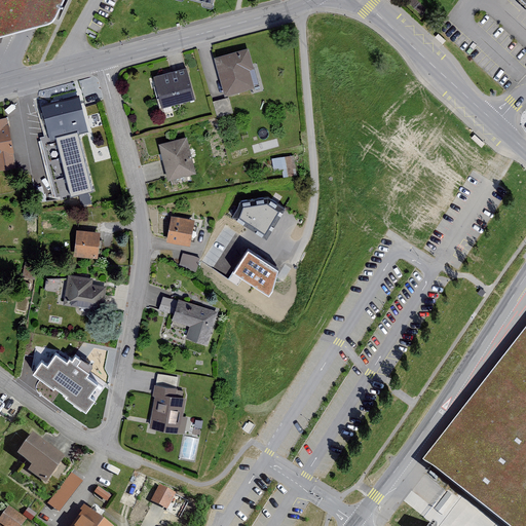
[(0,0),(0,37),(25,31),(38,27),(49,24),(53,21),(55,16),(63,0),(0,0)]
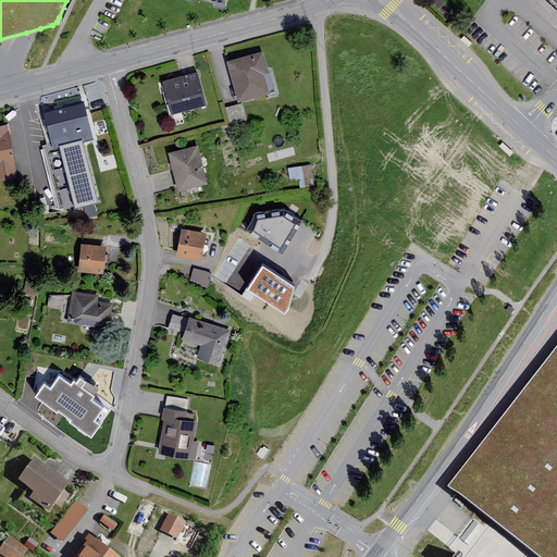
[(262,45),(225,56),(238,98),(274,87),(262,45)]
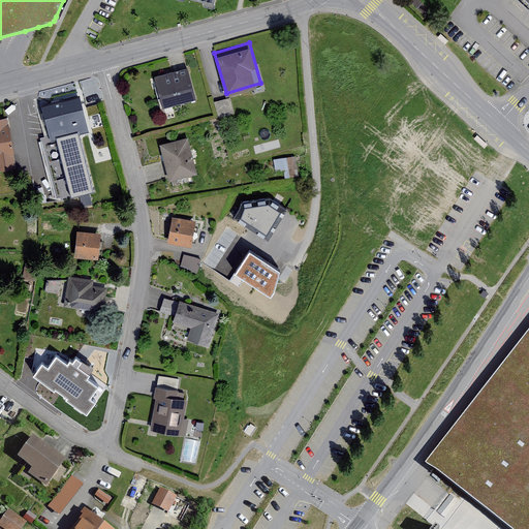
[(413,47),(409,51),(417,58),(421,54),(413,47)]
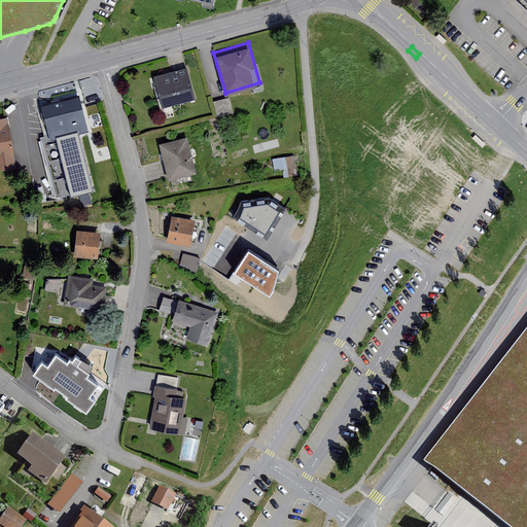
[(185,66),(159,72),(167,108),(195,102),(185,66)]
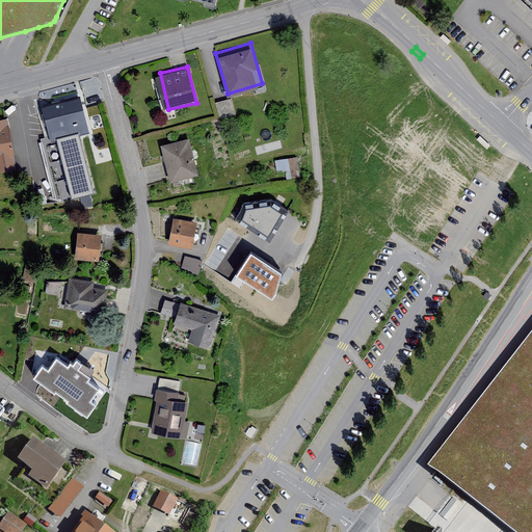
[(78,135),(88,132),(79,98),(41,107),(48,135),(40,137),(55,202),(92,192),(78,135)]
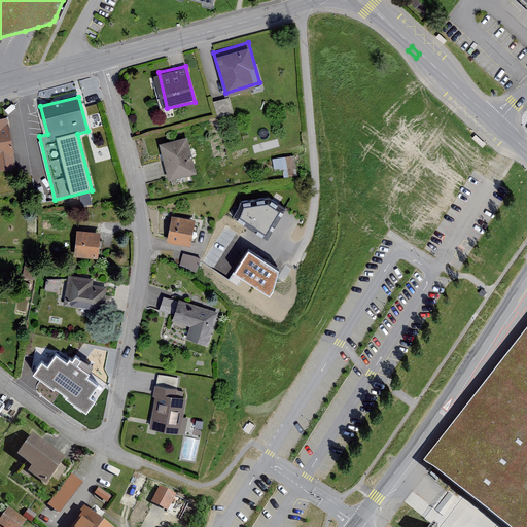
[(0,171),(16,169),(8,117),(0,118),(0,171)]
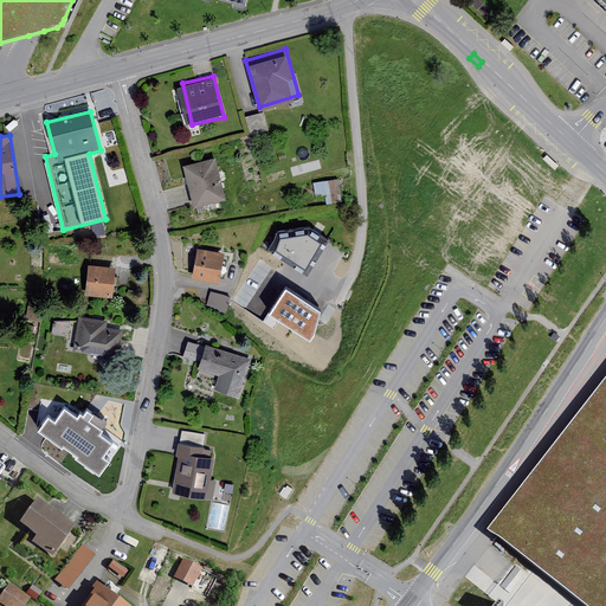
[(218,153),(185,160),(198,208),(230,201),(218,153)]
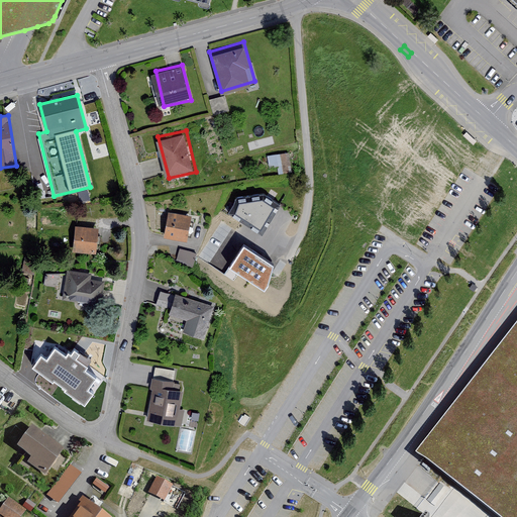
[(479,142),(476,145),(484,153),(487,149),(479,142)]
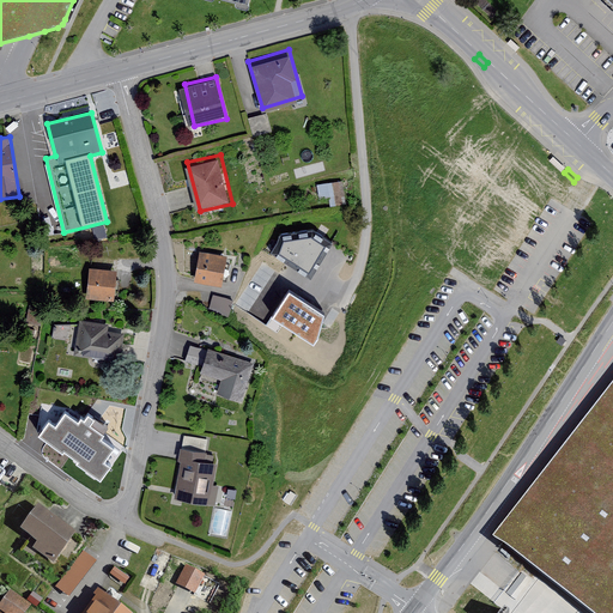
[(321,202),(346,199),(344,178),(317,182),(321,202)]
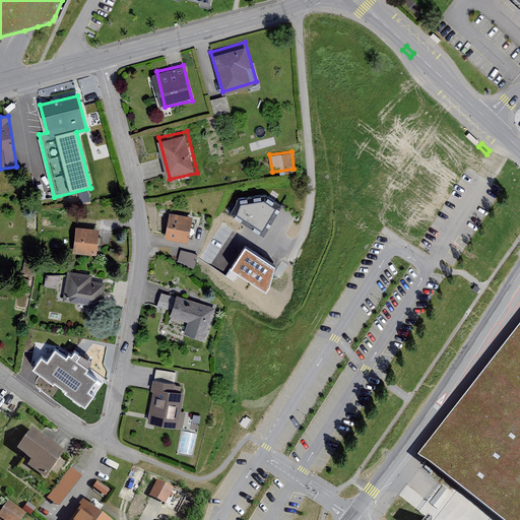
[(280,202),(265,193),(239,196),(230,210),(263,230),(280,202)]
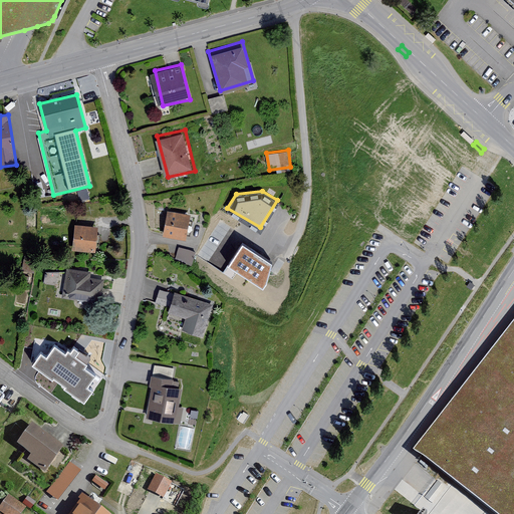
[(194,211),(168,208),(165,230),(191,233),(194,211)]
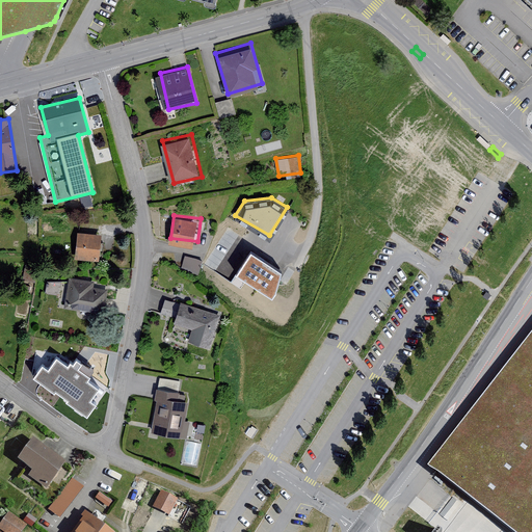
[(103,231),(80,230),(78,259),(102,260),(103,231)]
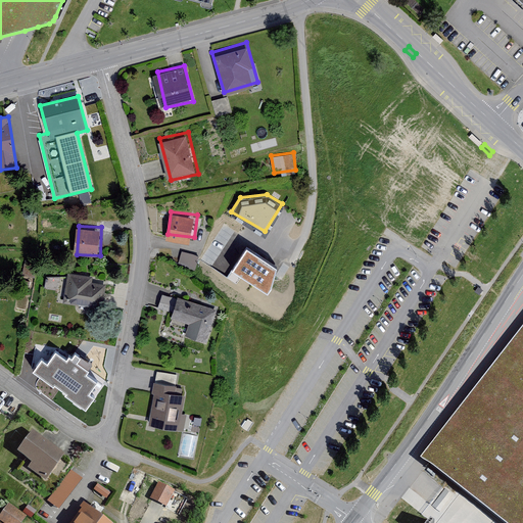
[(182,249),(179,263),(196,267),(199,254),(182,249)]
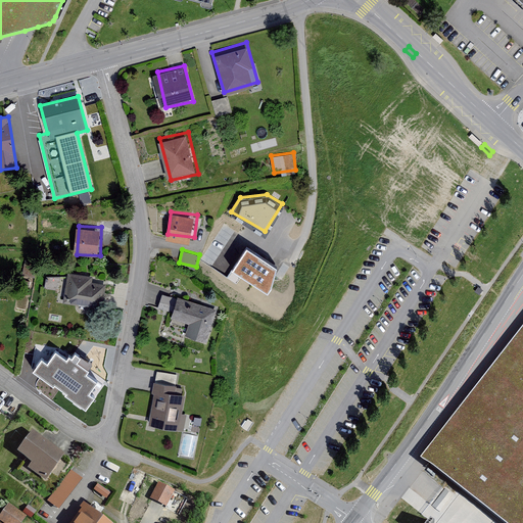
[(272,290),(276,270),(247,250),(233,273),(268,295),(272,290)]
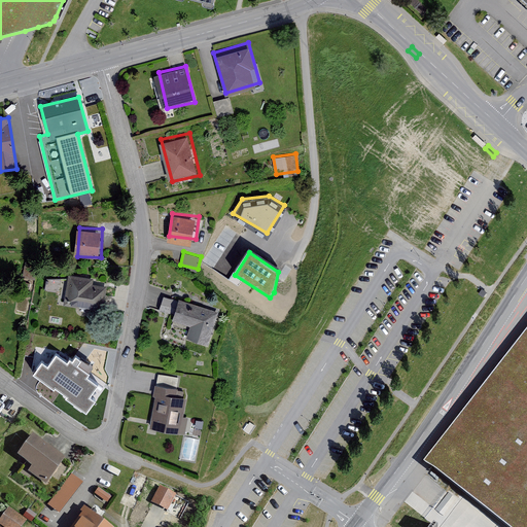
[(110,284),(70,278),(66,308),(106,314),(110,284)]
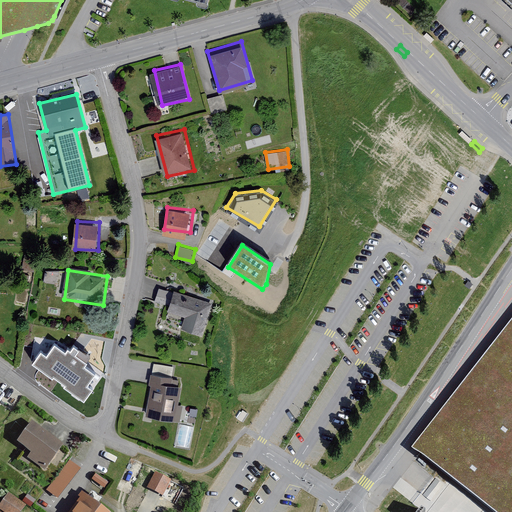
[(208,298),(168,283),(158,312),(198,327),(208,298)]
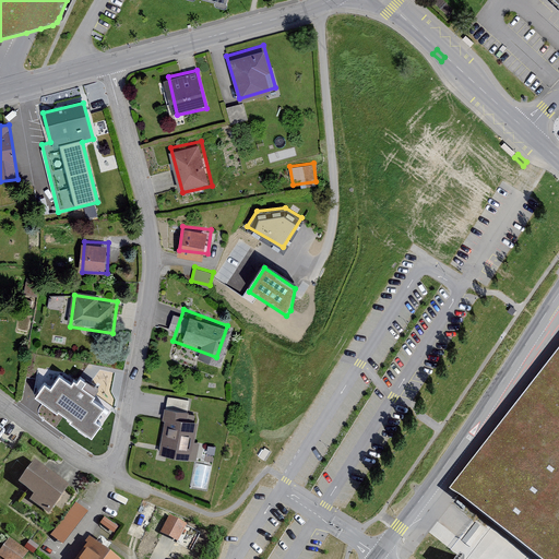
[(558,558),(558,347),(450,487),(542,558),(558,558)]
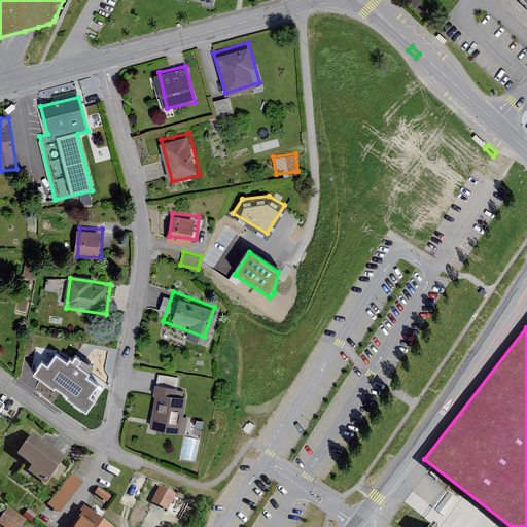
[(100,384),(56,354),(48,364),(43,361),(33,377),(86,414),(96,400),(91,397),(100,384)]
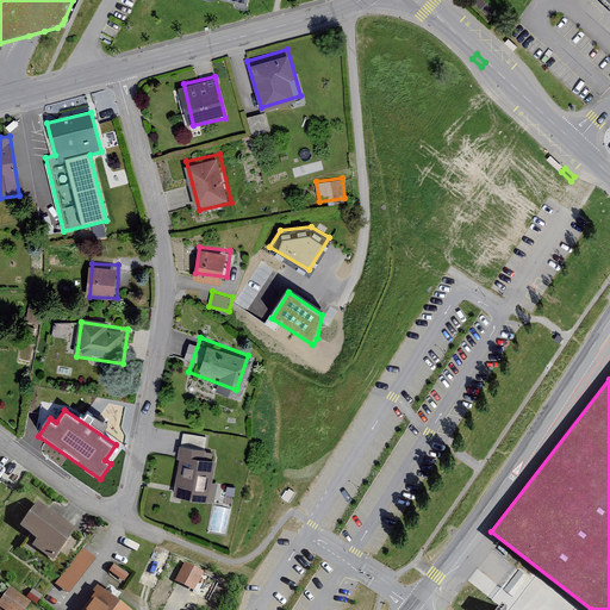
[(225,447),(182,441),(175,491),(218,497),(225,447)]
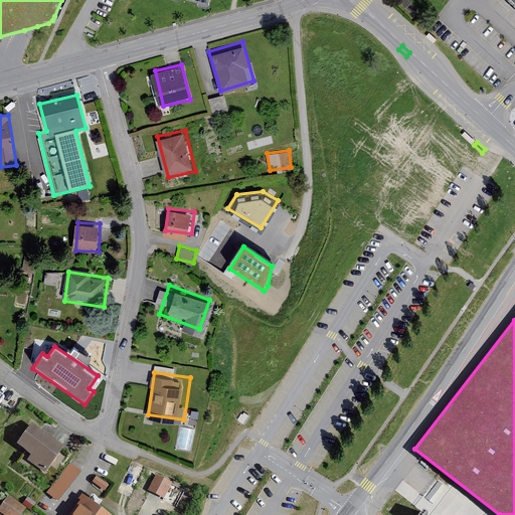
[(60,446),(32,422),(13,447),(41,470),(60,446)]
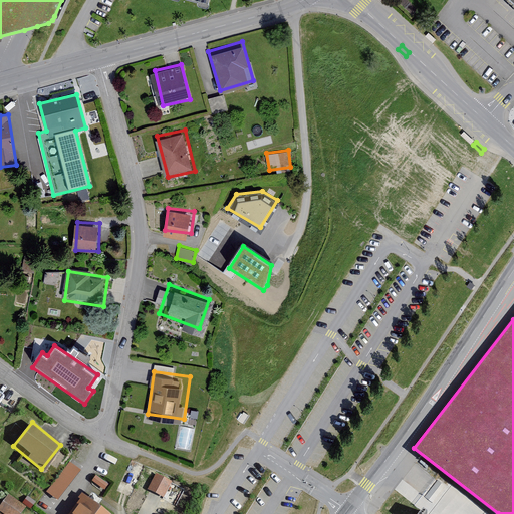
[(46,490),(57,499),(82,469),(71,460),(46,490)]
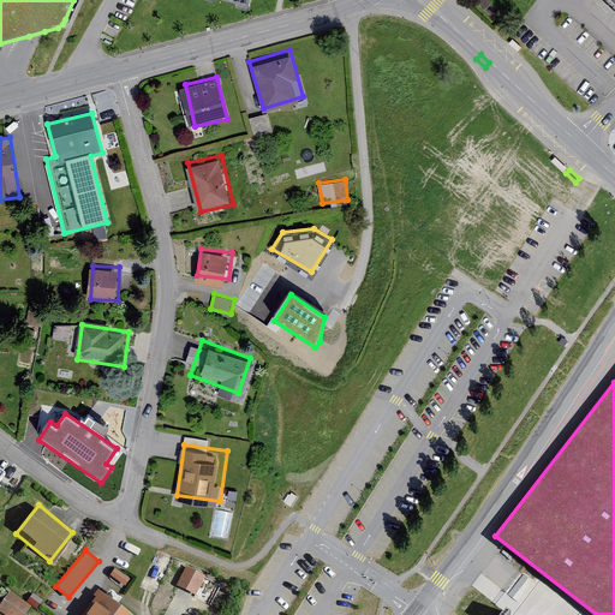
[(204,577),(189,568),(179,585),(195,593),(204,577)]
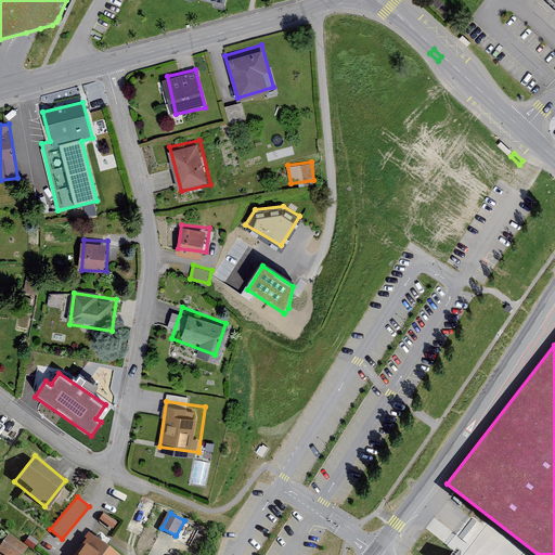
[(485,554),(486,530),(483,529),(479,529),(482,524),(472,517),(453,544),(453,553),(451,554),(485,554)]
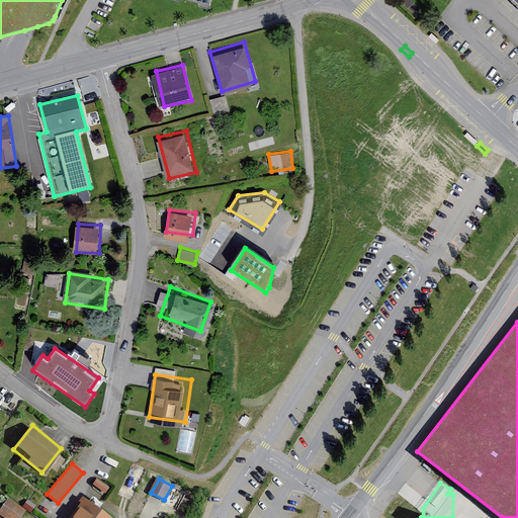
[(119,517),(85,489),(60,517),(119,517)]
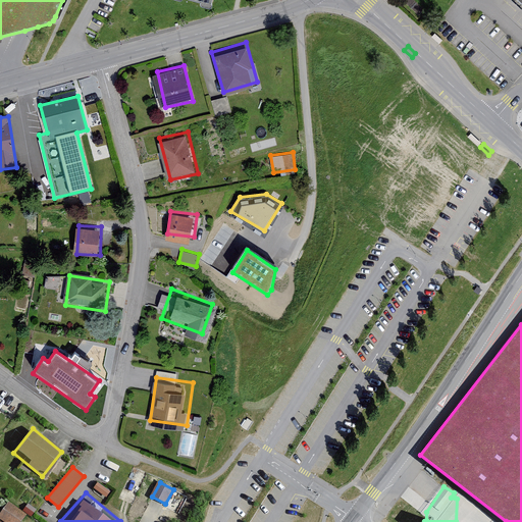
[(24,521),(30,516),(10,502),(0,516),(0,519),(3,521),(24,521)]
